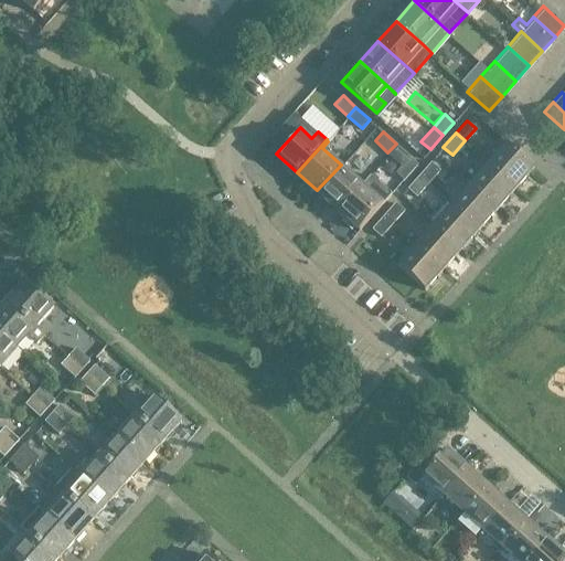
[(507,140),(488,161),(515,186),(534,165),(507,140)]
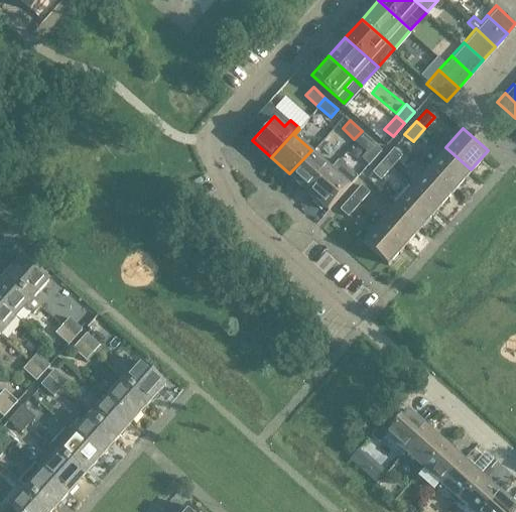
[(362,131),(354,139),(367,150),(374,142),(362,131)]
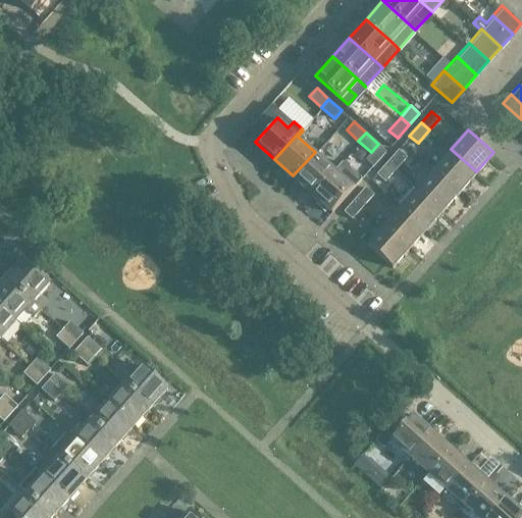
[(387,160),(396,167),(407,155),(399,148),(387,160)]
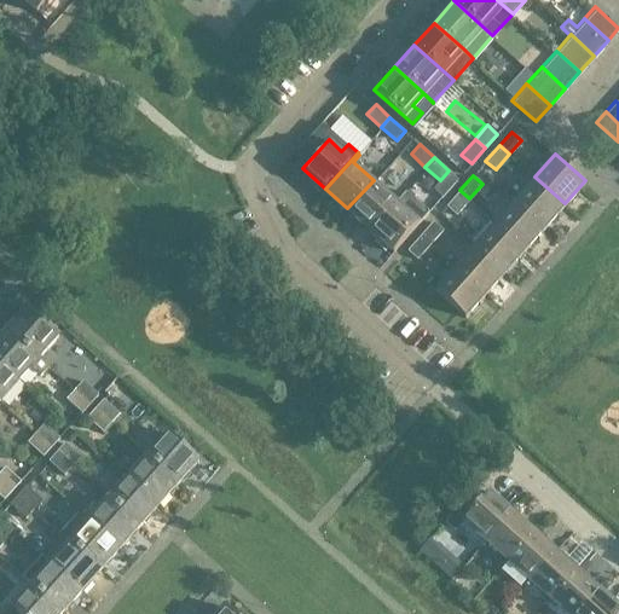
[(534,177),(515,200),(544,226),(565,203),(534,177)]
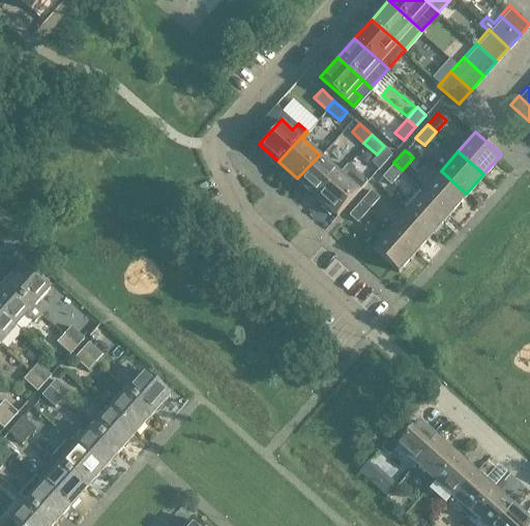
[(432,176),(439,170),(424,153),(417,159),(432,176)]
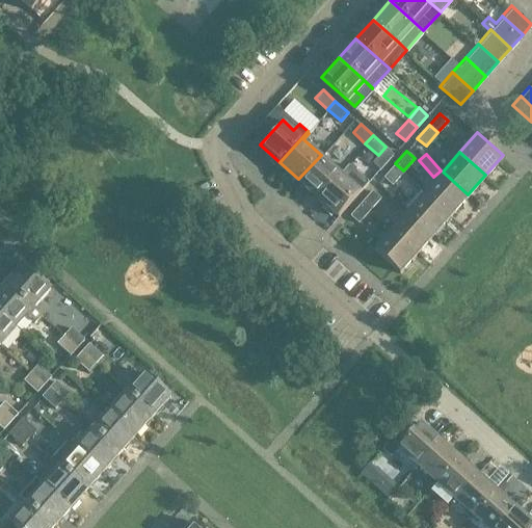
[(321,155),(298,179),(318,196),(340,172),(321,155)]
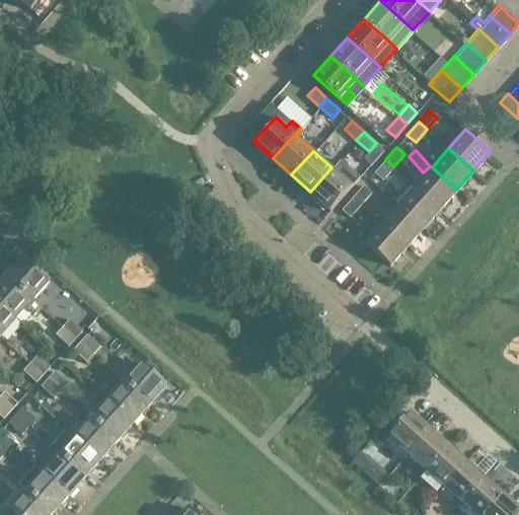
[(385,159),(374,171),(382,179),(393,166),(385,159)]
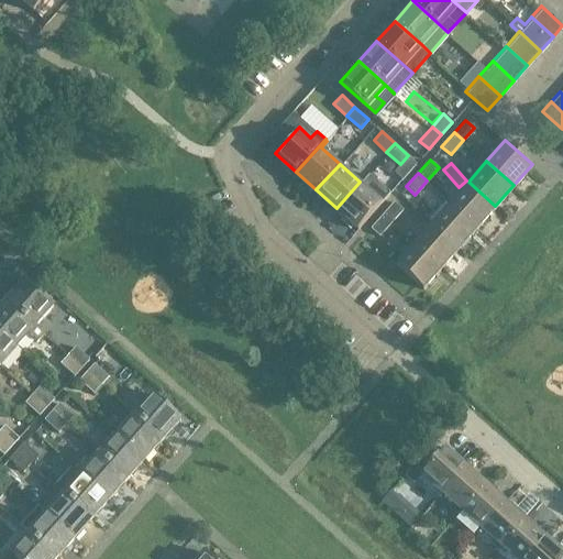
[(360,182),(337,208),(356,227),(381,200),(360,182)]
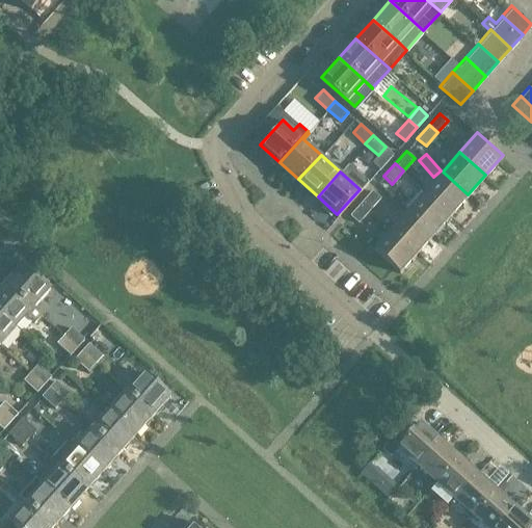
[(443,172),(426,190),(451,213),(468,194),(443,172)]
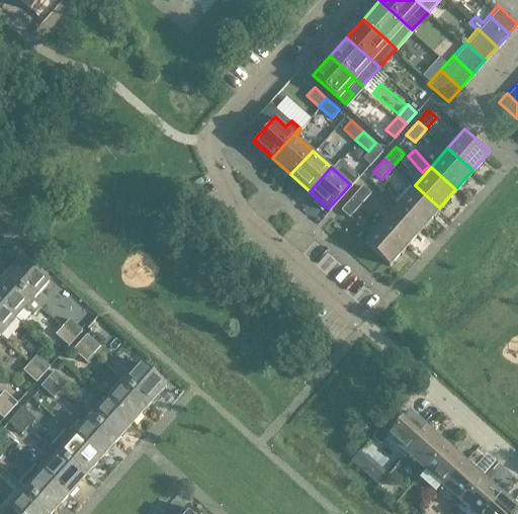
[(351,196),(359,203),(370,191),(362,183),(351,196)]
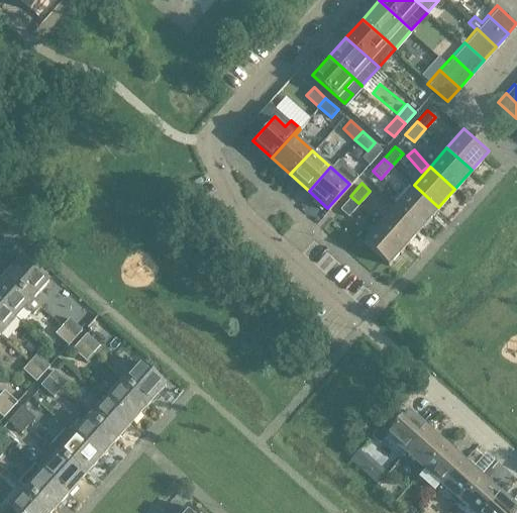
[(414,185),(397,204),(422,225),(438,207),(414,185)]
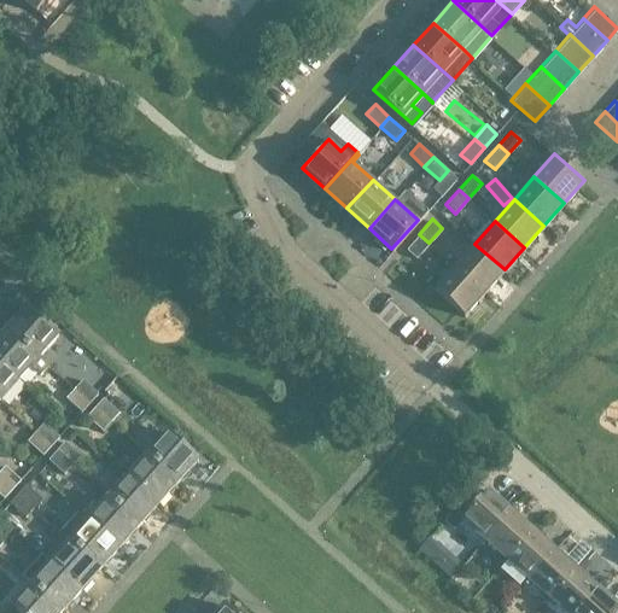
[(419,234),(407,249),(417,257),(429,243),(419,234)]
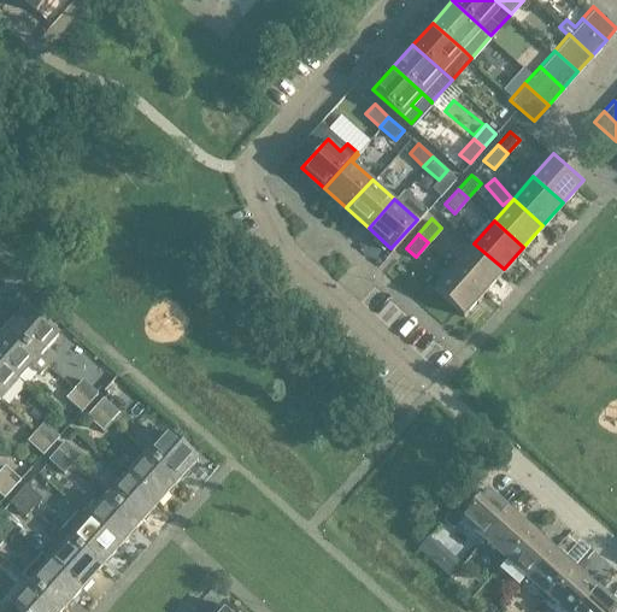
[(474,243),(454,265),(485,292),(504,269),(474,243)]
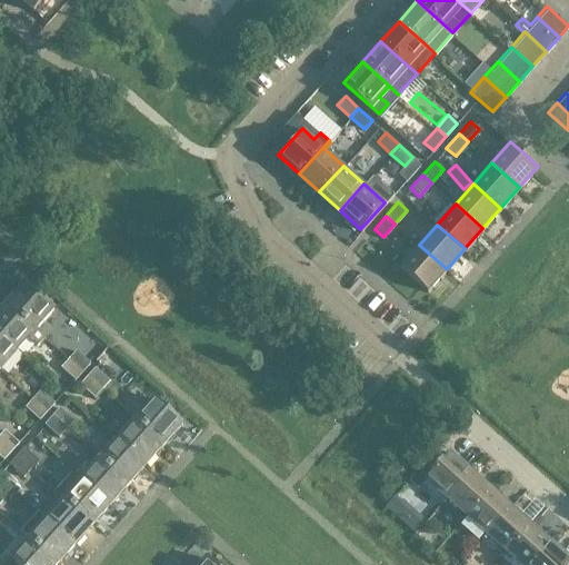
[(428,290),(447,269),(419,245),(400,266),(428,290)]
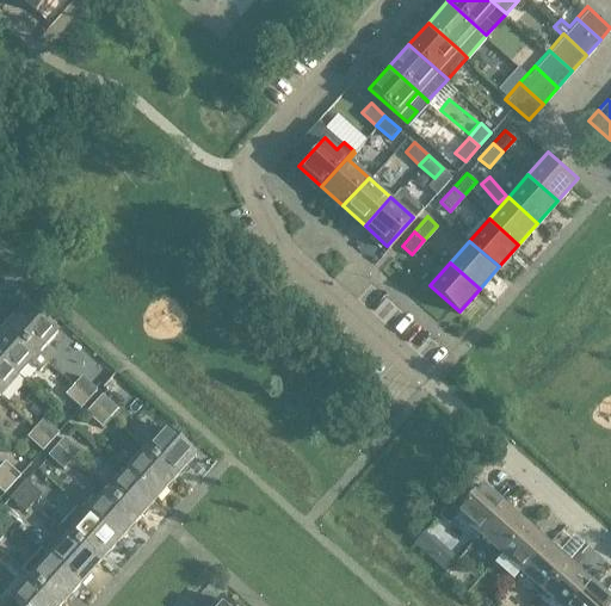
[(25,300),(6,321),(38,350),(57,327),(25,300)]
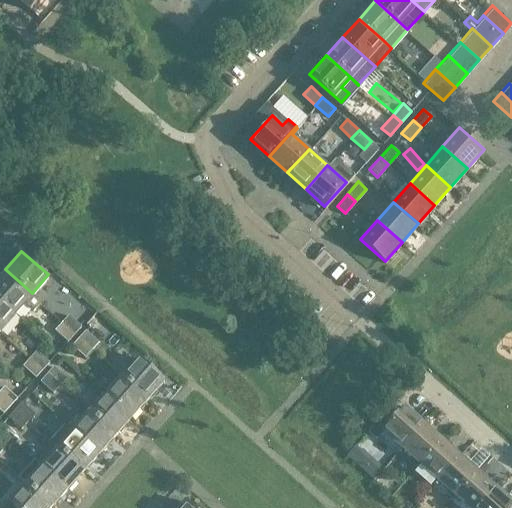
[(32,293),(5,269),(0,274),(0,296),(16,311),(25,301),(34,310),(41,301),(32,293)]
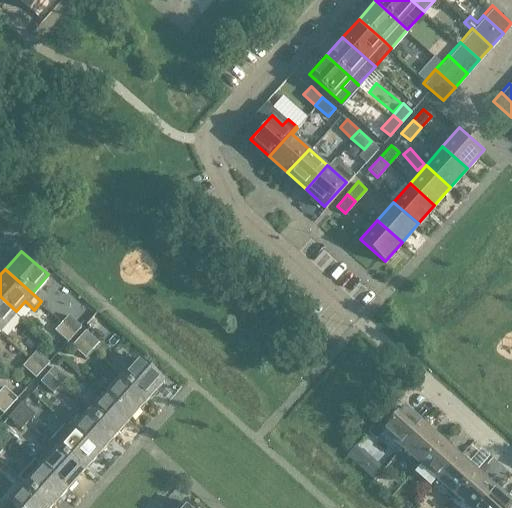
[(0,328),(16,311),(0,296),(0,328)]
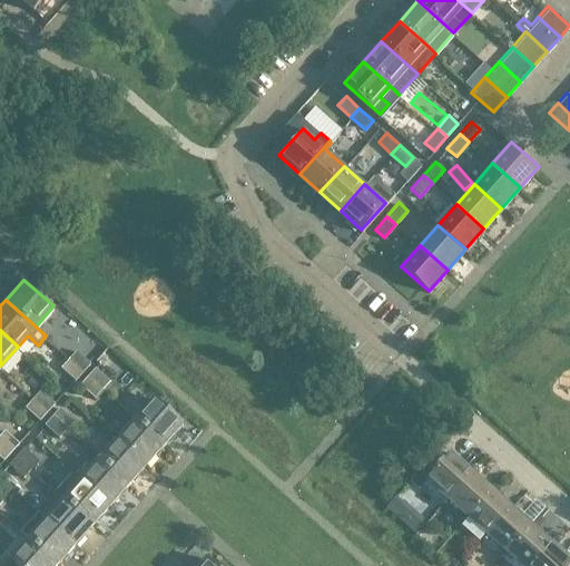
[(69,357),(84,370),(91,362),(76,349),(69,357)]
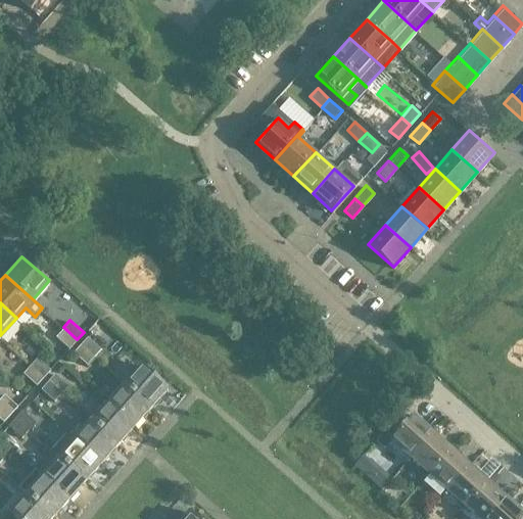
[(56,335),(69,347),(77,339),(63,327),(56,335)]
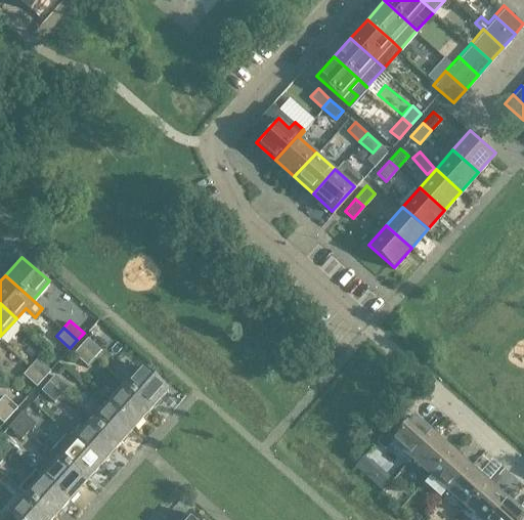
[(81,343),(94,355),(101,348),(87,336),(81,343)]
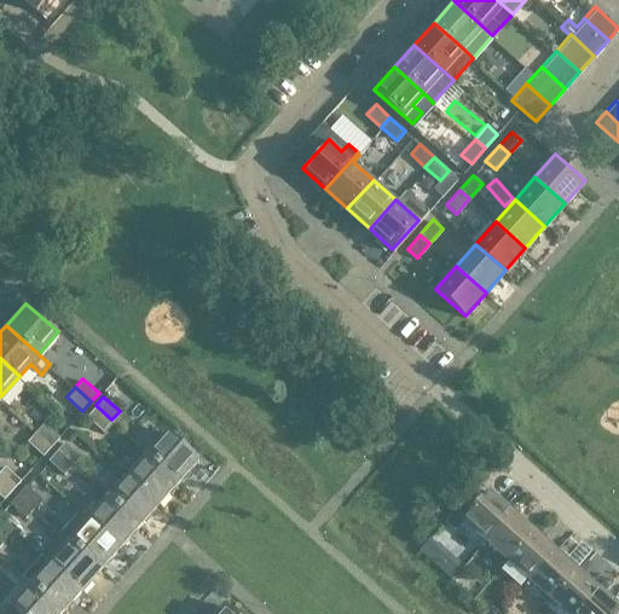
[(96,405),(87,416),(103,430),(111,420),(96,405)]
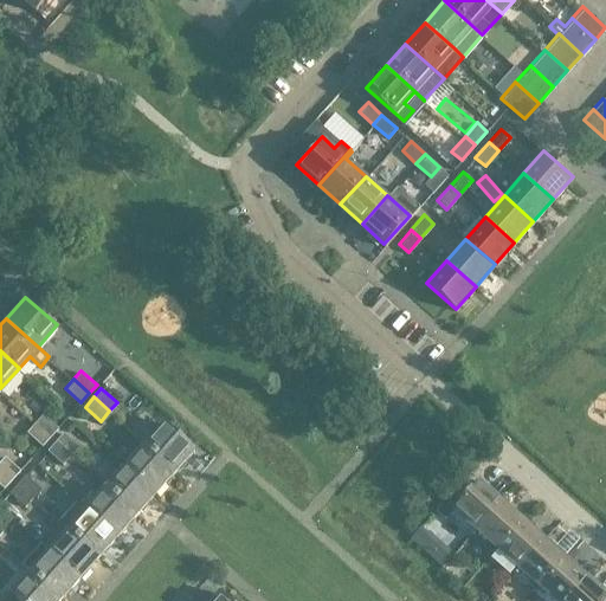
[(36,421),(51,435),(58,426),(43,413),(36,421)]
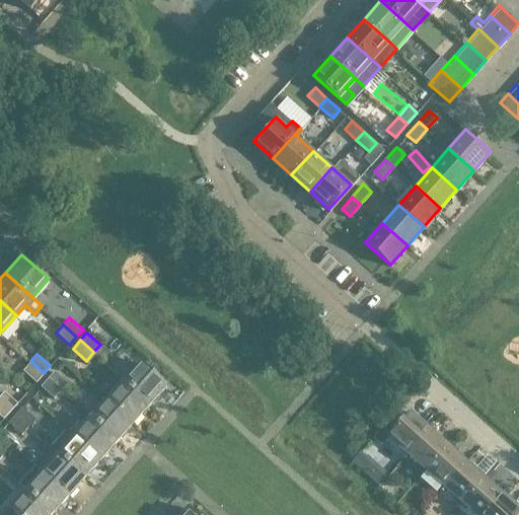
[(71,378),(77,370),(64,359),(57,366),(71,378)]
